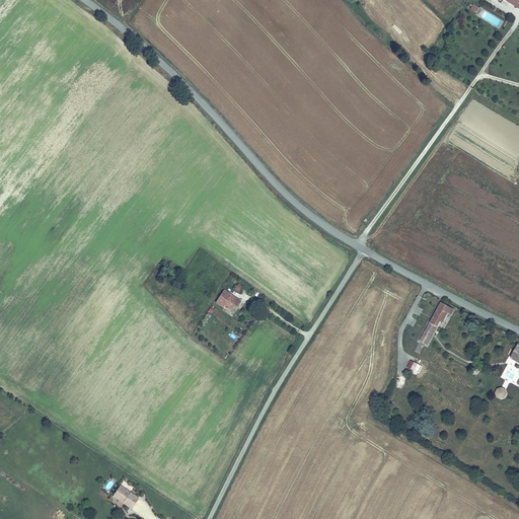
[(518,0),(493,0),(500,4),(502,1),(518,11),(518,0)]
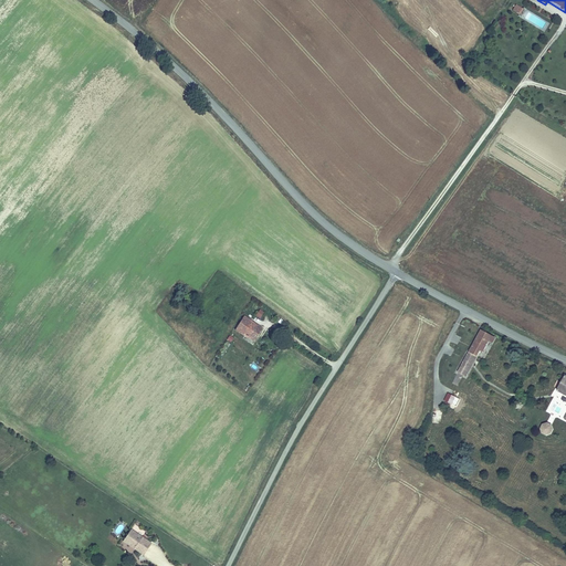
[(255,316),(260,320),(264,312),(260,310),(255,316)]
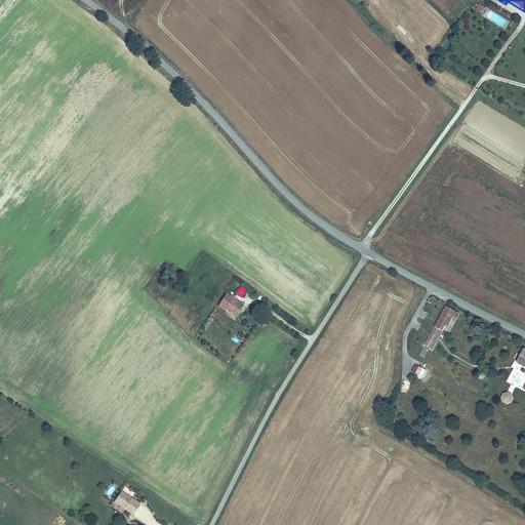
[(243,305),(226,294),(217,307),(235,317),(243,305)]
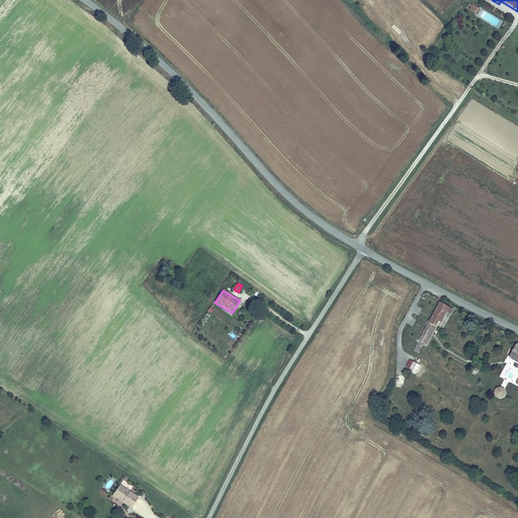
[(441,304),(416,348),(418,349),(421,343),(425,345),(431,334),(432,335),(439,323),(442,324),(447,315),(450,317),(454,311),(441,304)]
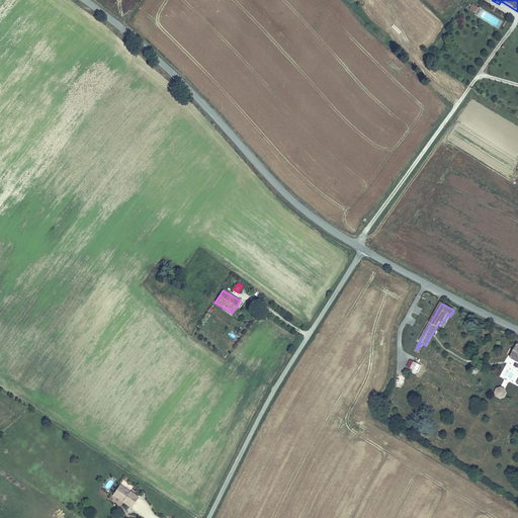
[(517,345),(509,359),(517,364),(517,345)]
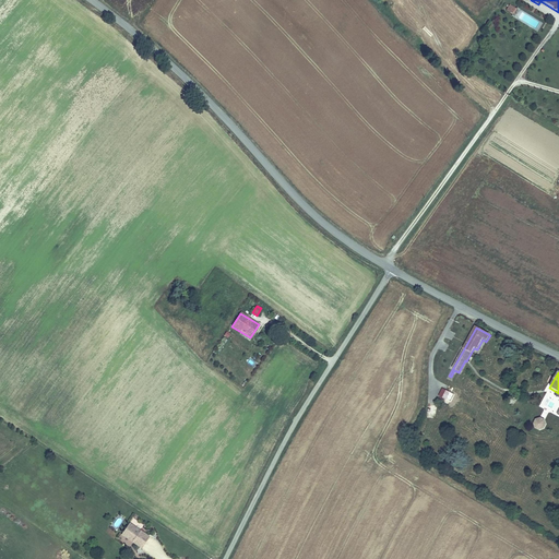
[(447,401),(450,391),(442,388),(438,397),(447,401)]
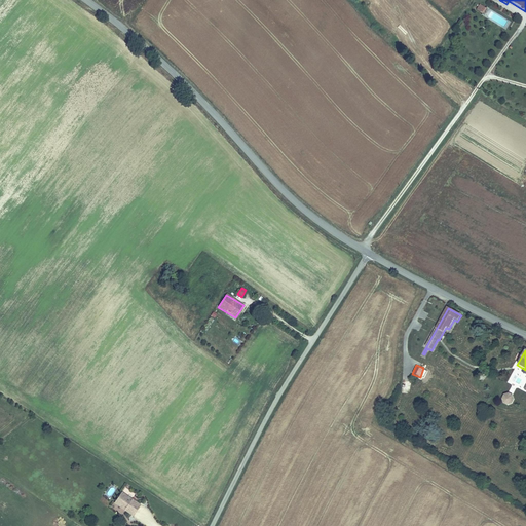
[(515,397),(505,391),(500,401),(511,406),(515,397)]
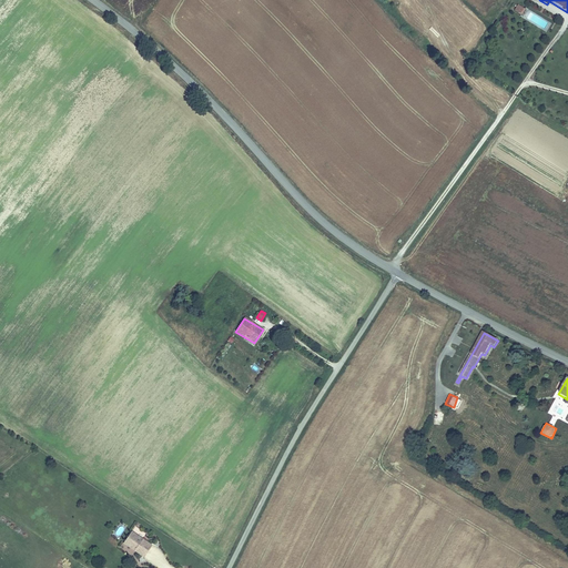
[(134,548),(134,549),(143,556),(151,545),(142,538),(132,530),(124,540),(134,548)]
